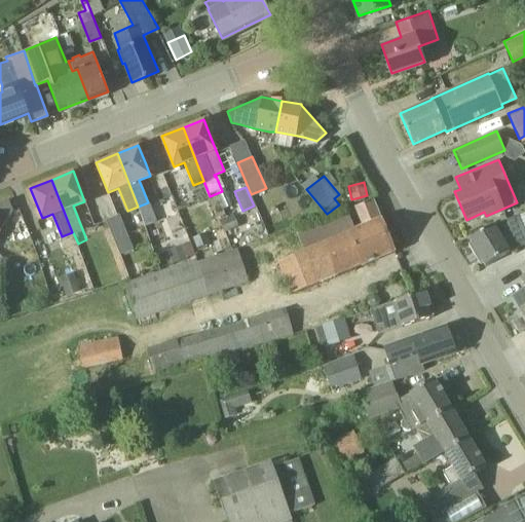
[(0,229),(13,210),(12,209),(8,197),(0,200),(0,229)]
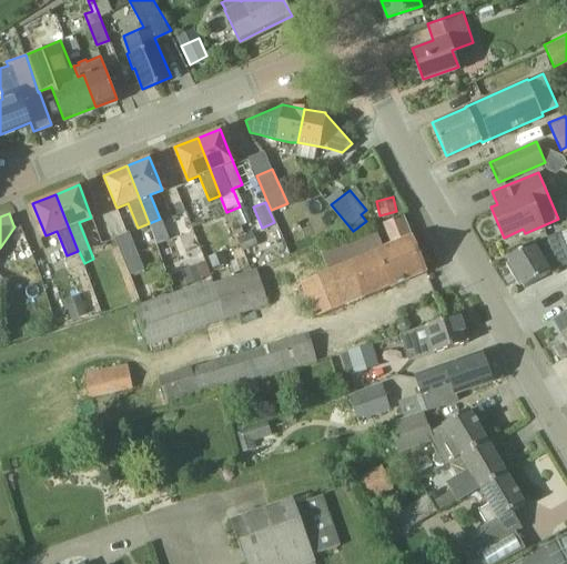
[(426,269),(412,233),(411,234),(402,214),(383,222),(391,242),(383,245),(376,229),(322,251),(327,267),(316,271),(317,273),(300,280),(314,315),(426,269)]
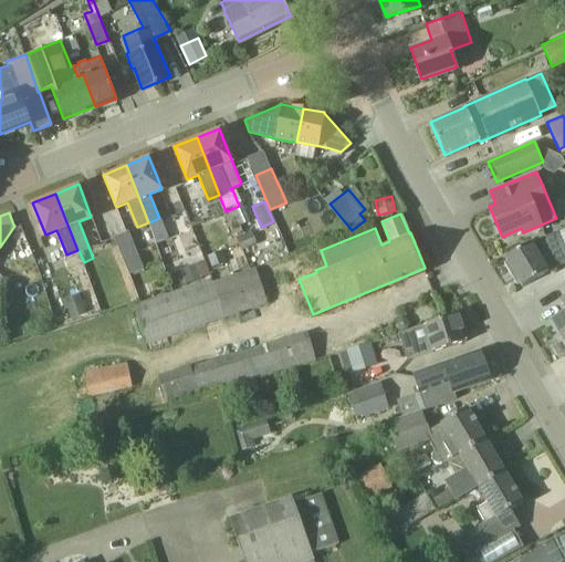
[(128,273),(144,267),(129,229),(114,236),(128,273)]
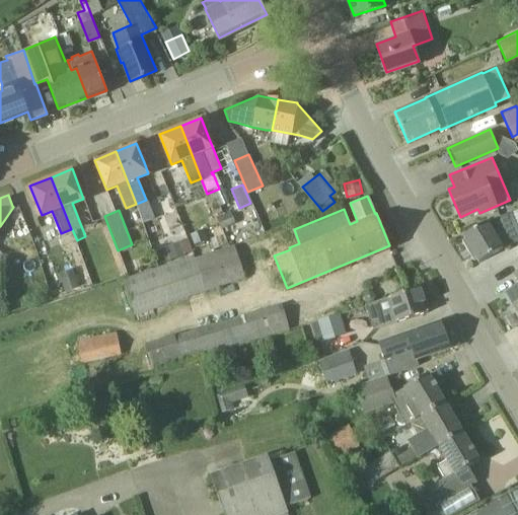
[(220,227),(234,221),(229,210),(215,216),(220,227)]
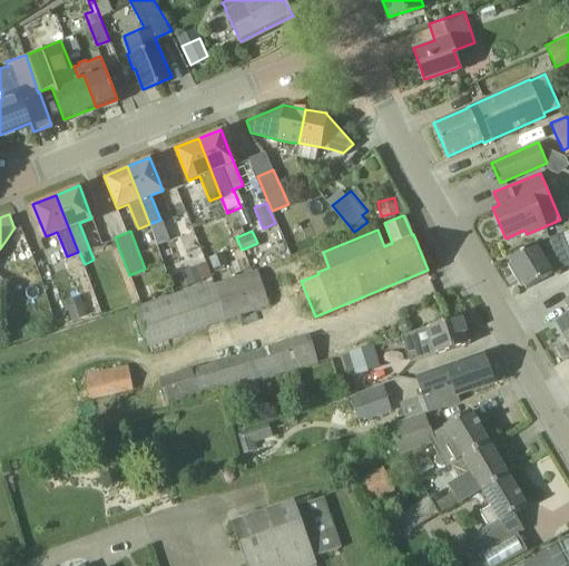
[(510,261),(507,262),(513,273),(517,271),(526,286),(535,282),(553,271),(555,272),(556,272),(557,272),(558,272),(559,271),(560,271),(560,270),(560,269),(560,267),(560,266),(568,262),(568,264),(568,252),(559,231),(536,241),(528,246),(508,257),(510,261)]
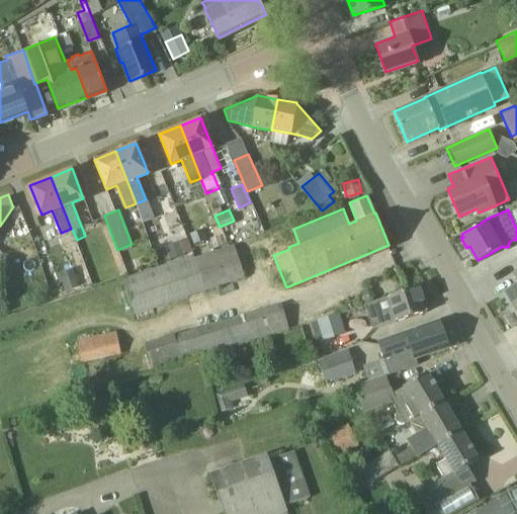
[(193,242),(206,237),(201,227),(189,232),(193,242)]
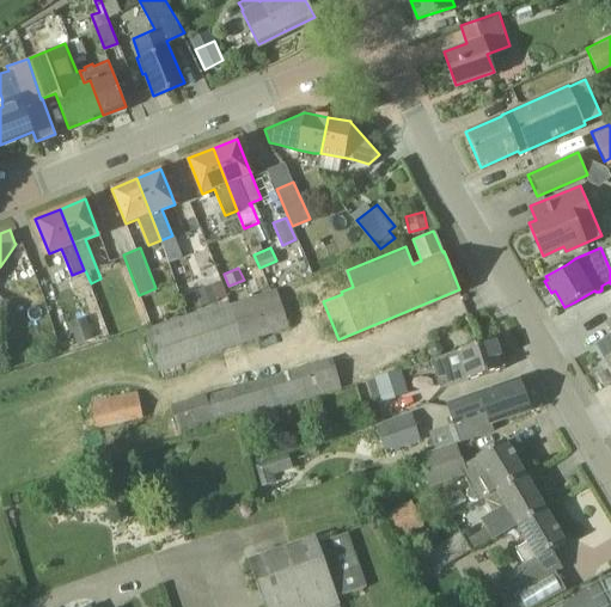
[(218,299),(218,298),(213,284),(213,282),(194,288),(199,305),(218,299)]
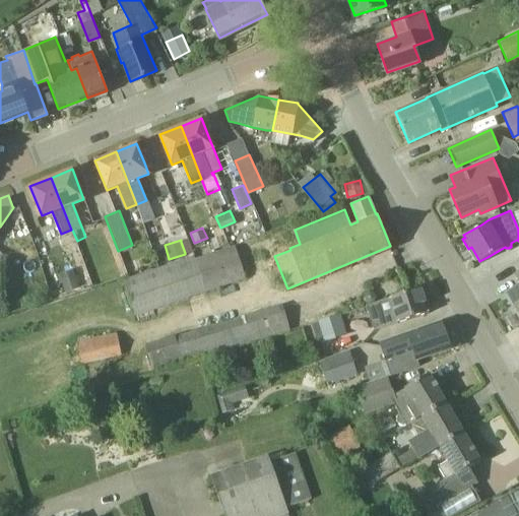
[(122,278),(135,314),(245,276),(234,244),(195,257),(194,254),(122,278)]
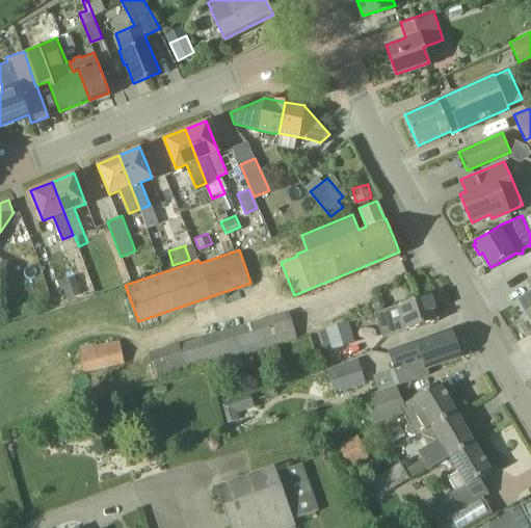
[(530,262),(529,263),(530,265),(530,278),(527,281),(530,288),(530,289),(516,298),(526,313),(530,310),(530,262)]
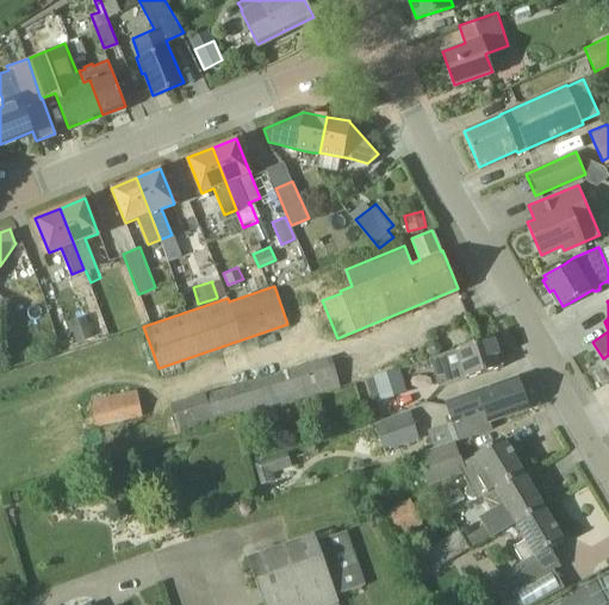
[(92,334),(85,313),(68,318),(75,341),(92,334)]
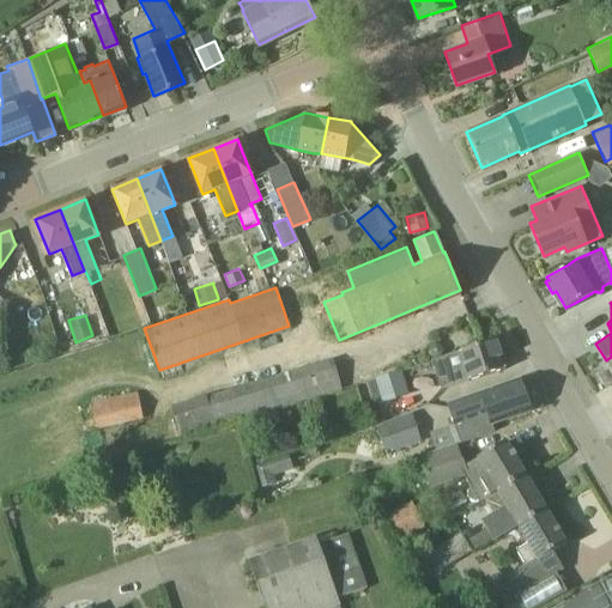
[(468,378),(504,366),(495,338),(431,358),(441,387),(467,377),(468,378)]
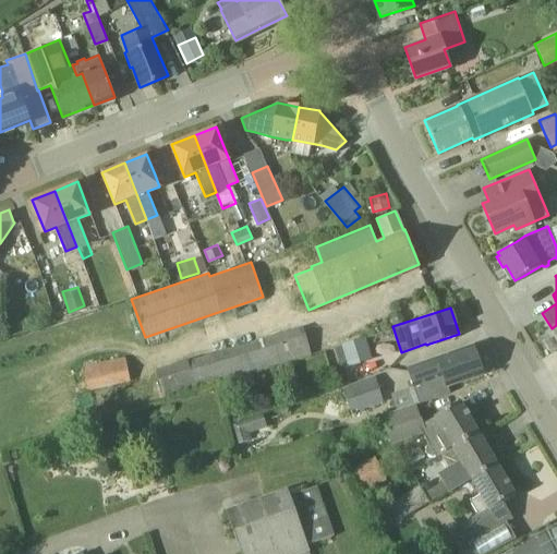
[(318,349),(318,348),(316,341),(307,344),(302,325),(188,359),(156,368),(165,396),(310,353),(310,352),(318,349)]
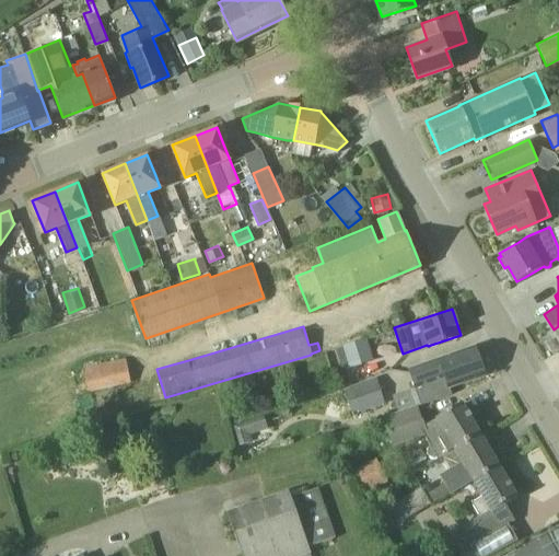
[(330,348),(335,363),(348,359),(349,366),(372,358),(365,336),(330,348)]
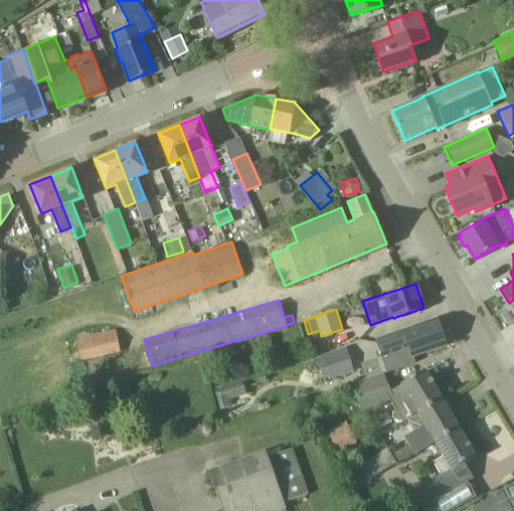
[(445,329),(440,329),(436,318),(402,330),(376,340),(387,370),(414,360),(412,354),(446,343),(444,340),(447,337),(445,329)]
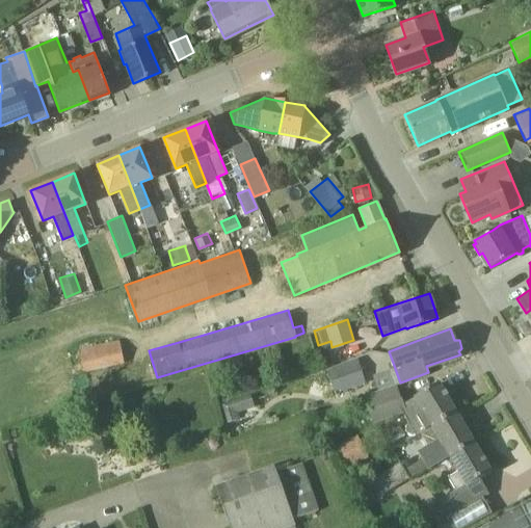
[(123,361),(117,339),(78,348),(83,370),(123,361)]
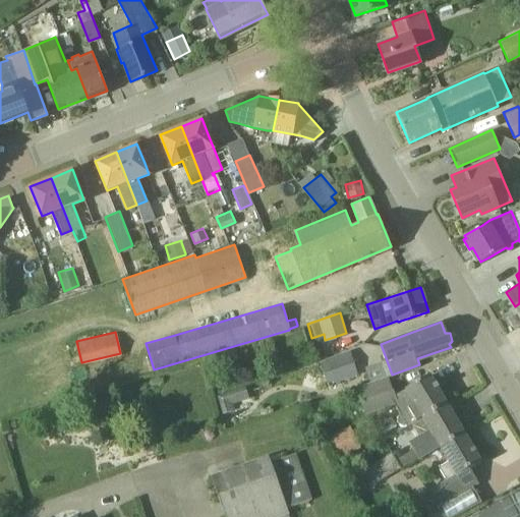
[(238,359),(234,346),(212,352),(215,363),(219,362),(220,364),(238,359)]
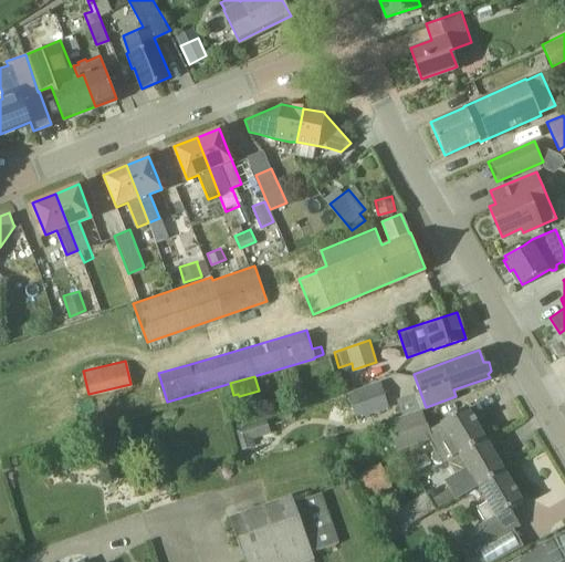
[(388,405),(380,386),(379,382),(356,389),(365,414),(388,405)]
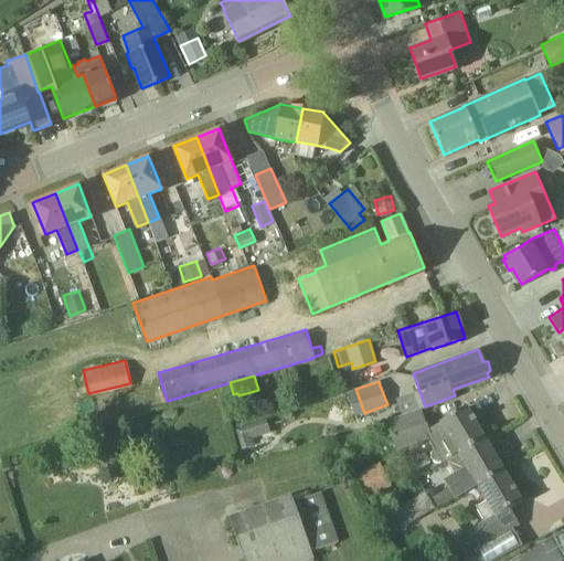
[(240,405),(229,408),(231,421),(242,419),(240,405)]
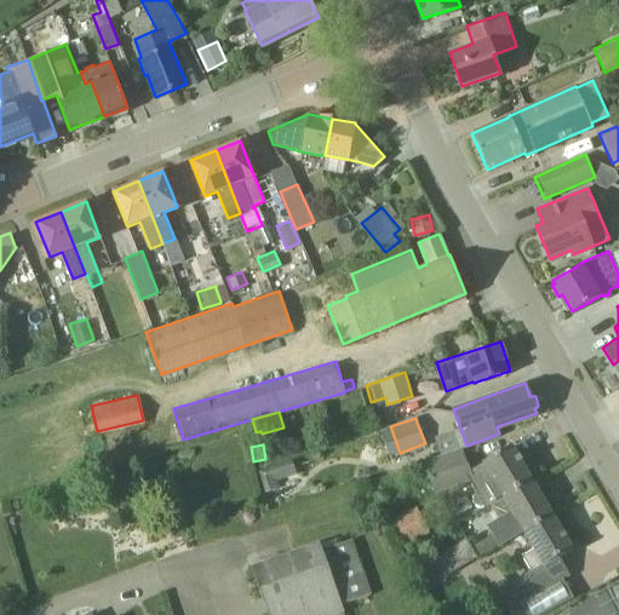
[(491,503),(531,480),(510,444),(470,469),(462,446),(424,460),(436,492),(469,480),(476,492),(474,495),(473,500),(475,504),(480,505),(485,504),(485,505),(491,501),(491,503)]
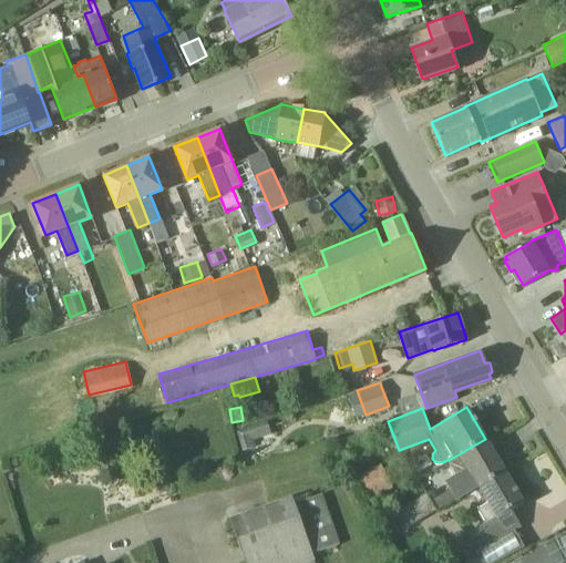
[(267,427),(237,427),(237,444),(267,446),(267,427)]
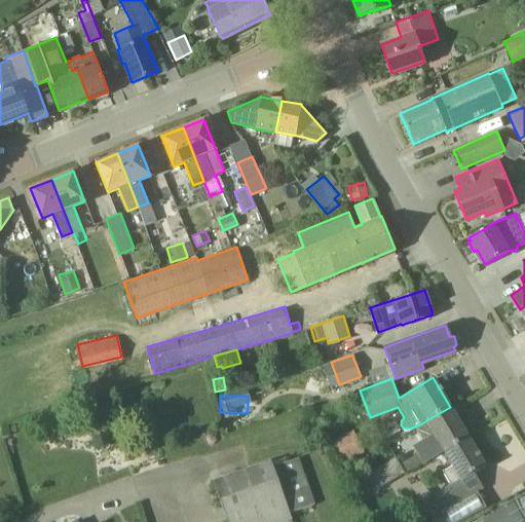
[(444,450),(467,436),(450,407),(416,426),(422,438),(412,444),(422,461),(443,450),(444,450)]
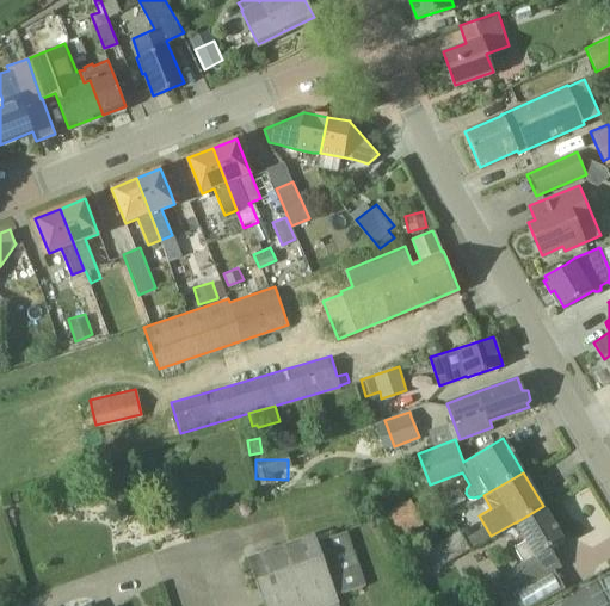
[(399,536),(423,523),(410,498),(386,509),(399,536)]
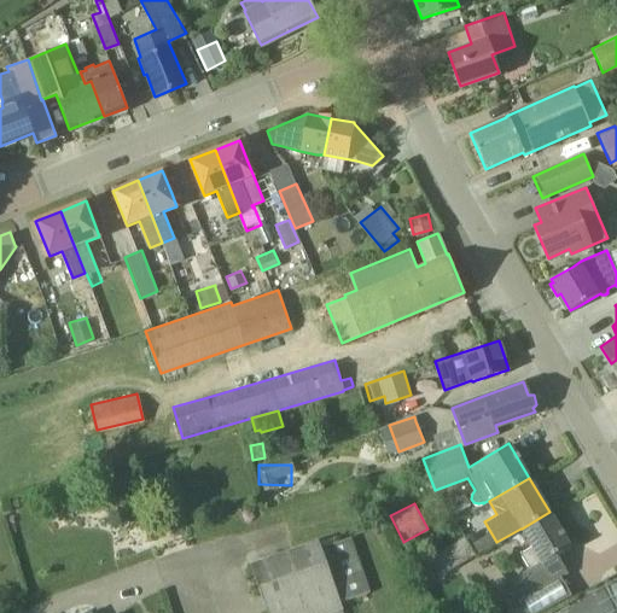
[(546,585),(545,583),(566,571),(556,554),(570,547),(549,512),(522,529),(523,531),(521,532),(527,543),(529,542),(531,547),(521,553),(529,567),(507,579),(519,601),(546,585)]
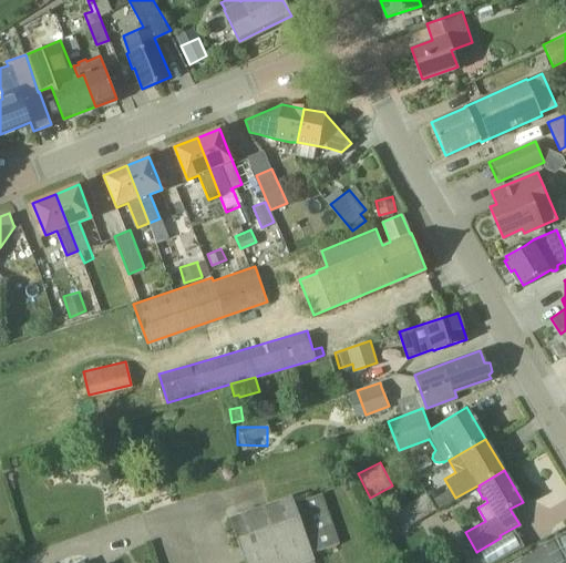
[(292,494),(228,517),(244,562),(312,562),(311,561),(316,559),(312,552),(340,542),(321,492),(295,502),(292,494)]
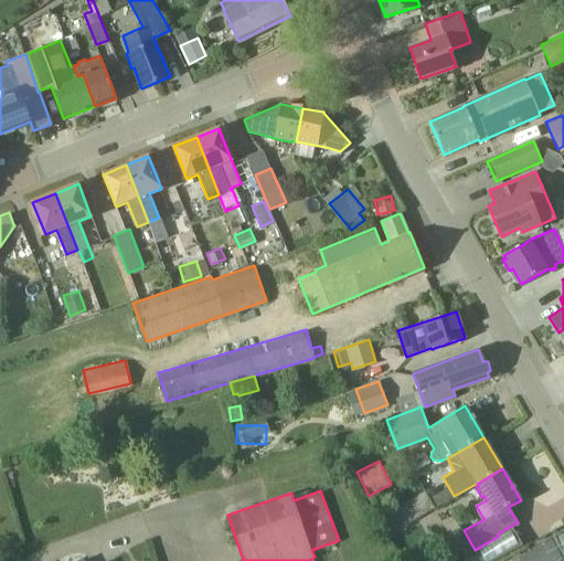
[(435,507),(434,507),(425,490),(376,518),(385,535),(435,507)]
